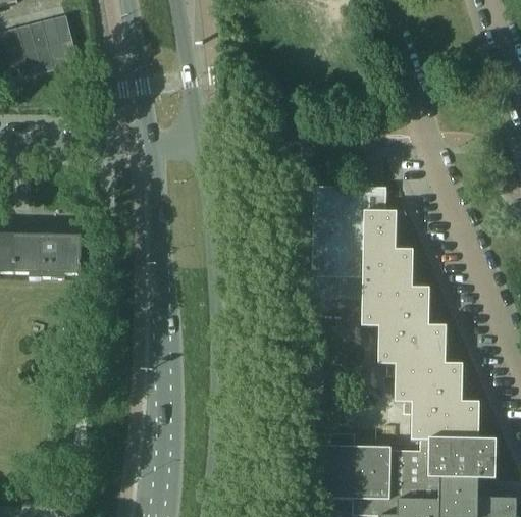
[(66,13),(0,30),(0,82),(79,62),(66,13)]
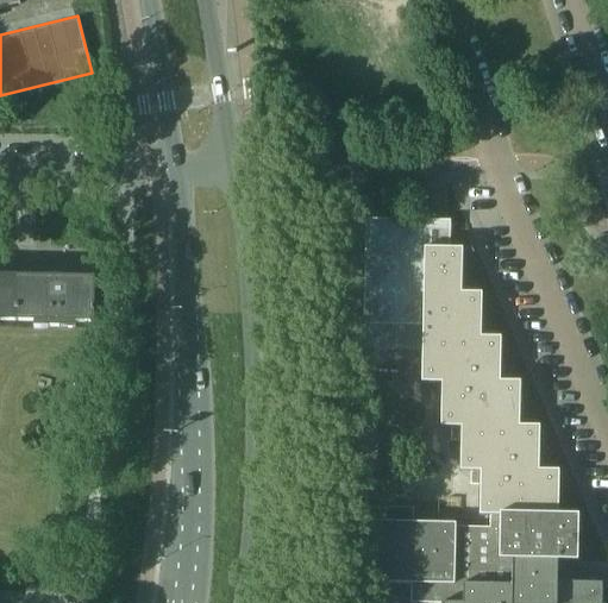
[(19,94),(6,98),(13,123),(25,119),(19,94)]
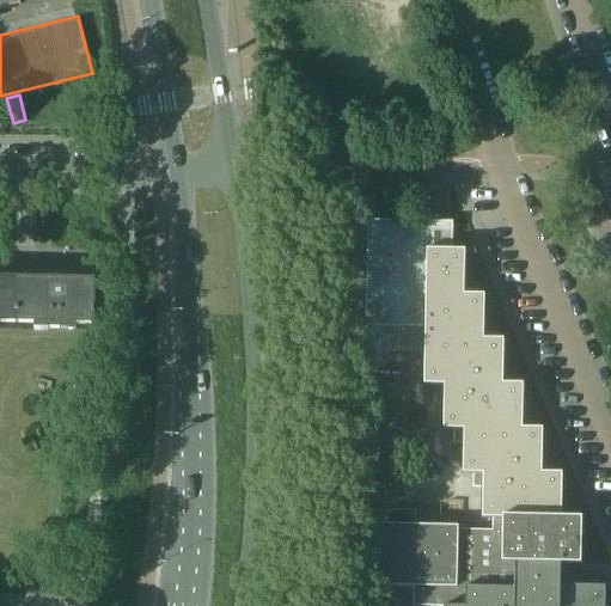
[(353,551),(353,581),(414,582),(414,601),(444,603),(444,605),(604,605),(605,582),(560,581),(560,559),(580,559),(581,513),(561,513),(562,469),(542,469),(542,424),(521,423),(523,379),(502,379),(503,335),(483,335),(484,291),(464,289),(464,245),(452,245),(428,245),(429,216),(368,216),(368,218),(366,304),(366,322),(367,322),(425,323),(425,349),(425,350),(423,380),(434,380),(444,380),(444,424),(454,424),(453,439),(463,439),(463,469),(474,469),(474,483),(483,483),(482,513),(493,514),(493,526),(458,525),(458,521),(415,521),(416,506),(364,505),(364,520),(354,520),(353,551)]
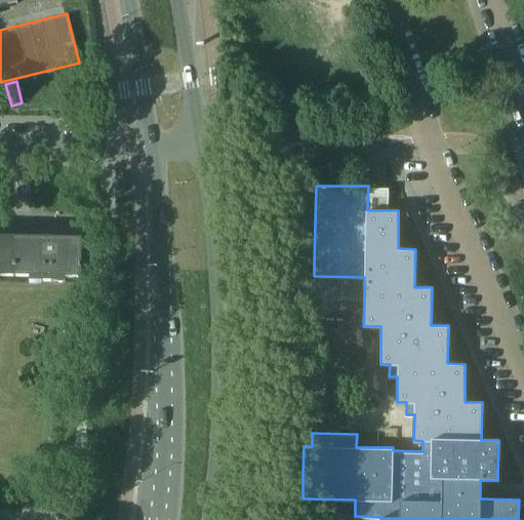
[(14,234),(0,233),(0,272),(13,273),(14,234)]
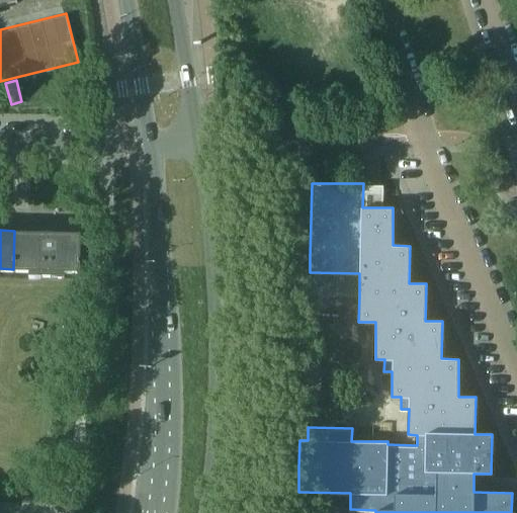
[(80,232),(14,231),(13,269),(80,270),(80,232)]
